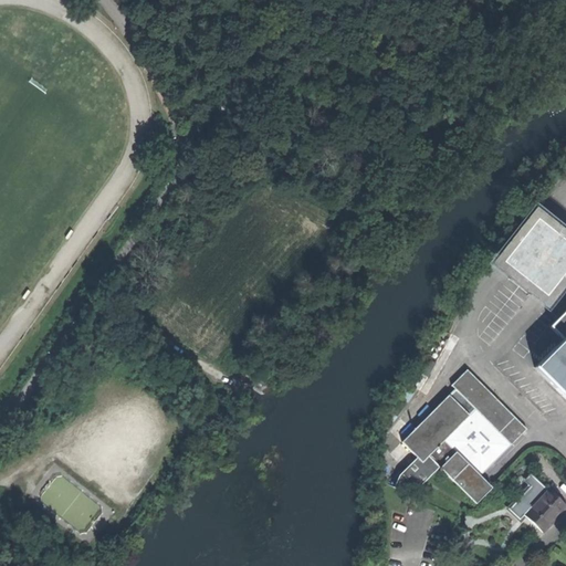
[(547,310),(565,285),(565,234),(534,210),(490,266),(542,306),(547,310)]
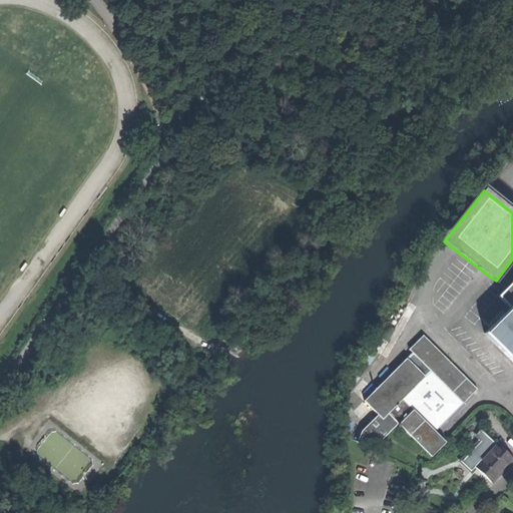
[(512,283),(499,298),(510,309),(485,335),(512,362),(512,283)]
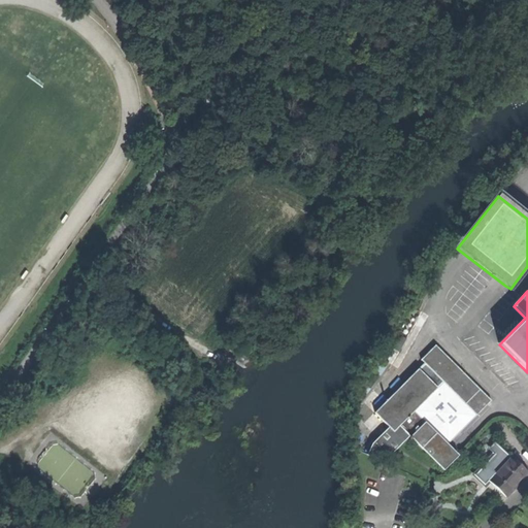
[(398,354),(408,339),(398,332),(388,348),(398,354)]
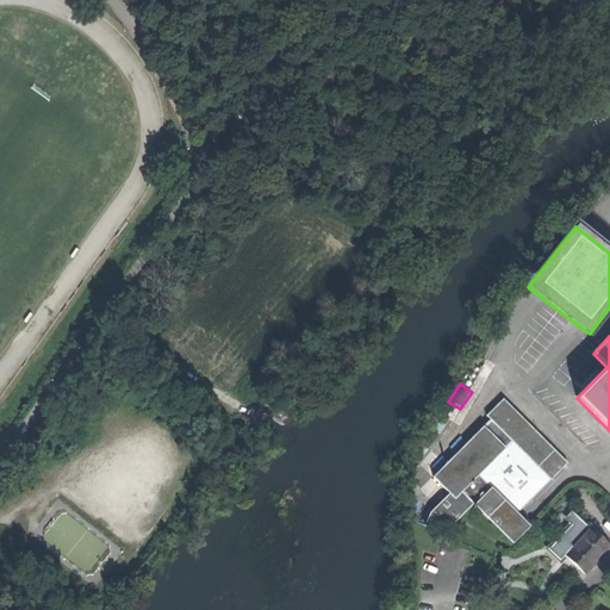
[(504,400),(486,417),(491,422),(434,479),(449,496),(430,515),(425,529),(444,537),(474,506),(514,546),(530,528),(517,515),(568,465),(504,400)]
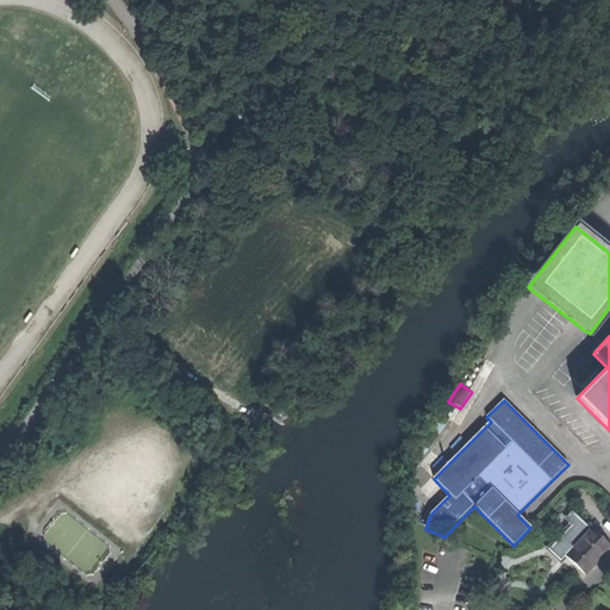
[(449,422),(441,416),(428,434),(436,440),(449,422)]
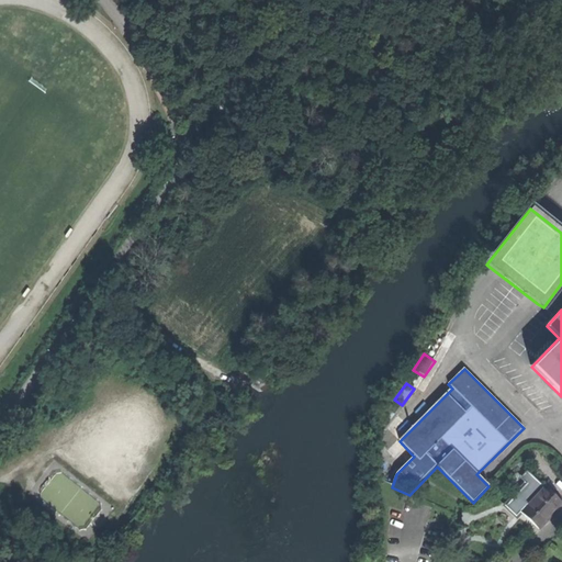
[(390,420),(402,405),(394,400),(384,416),(390,420)]
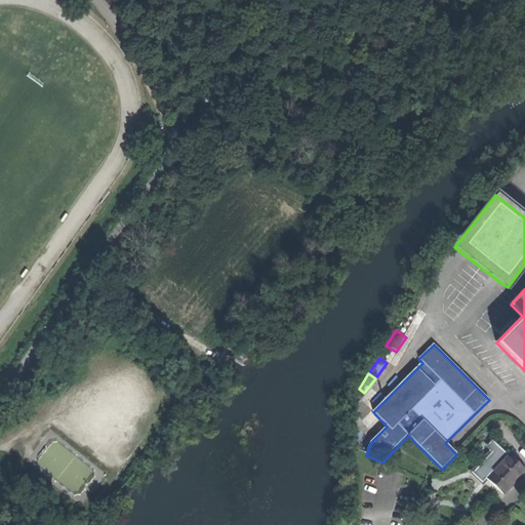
[(503,494),(524,471),(524,470),(514,459),(492,440),(485,447),(489,450),(469,472),(483,485),(488,480),(503,494)]
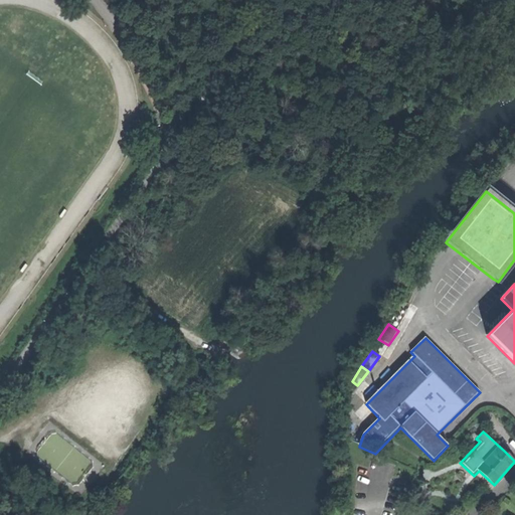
All buildings are outlined.
